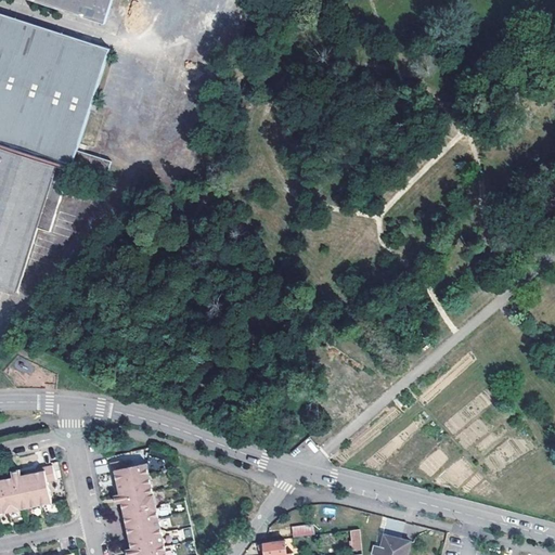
[(113,0),(41,0),(107,21),(113,0)]
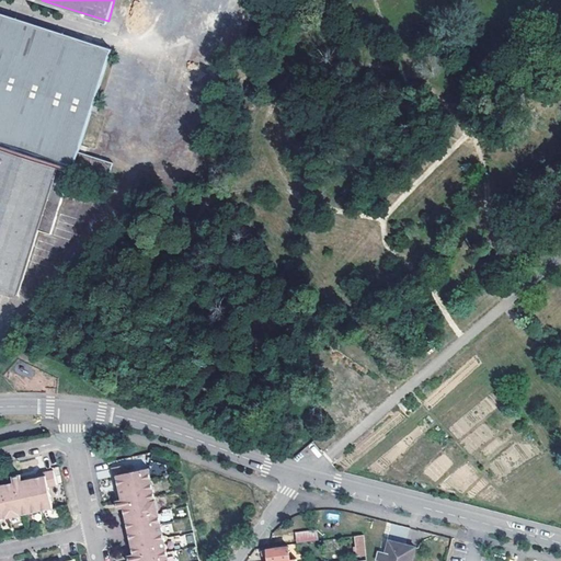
[(0,145),(76,168),(78,163),(83,164),(82,168),(111,176),(117,159),(82,148),(114,45),(0,9),(0,145)]
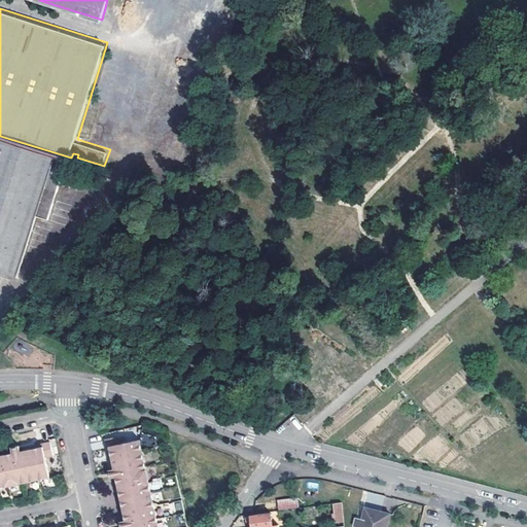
[(68,159),(0,138),(0,270),(18,276),(37,214),(49,217),(68,159)]
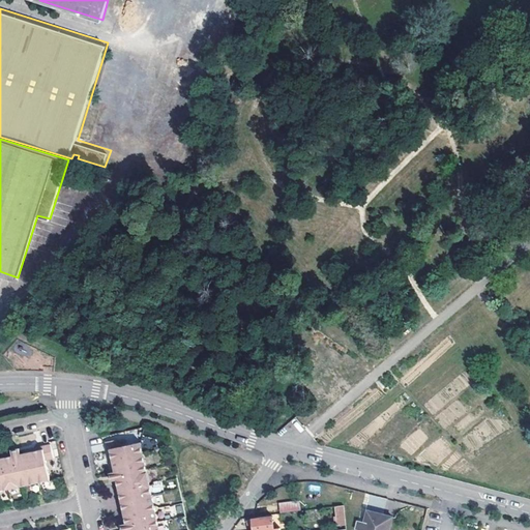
[(158,529),(141,444),(121,449),(119,441),(106,444),(108,453),(111,452),(115,474),(112,474),(110,475),(110,478),(111,483),(117,482),(126,526),(120,527),(120,529),(158,529)]
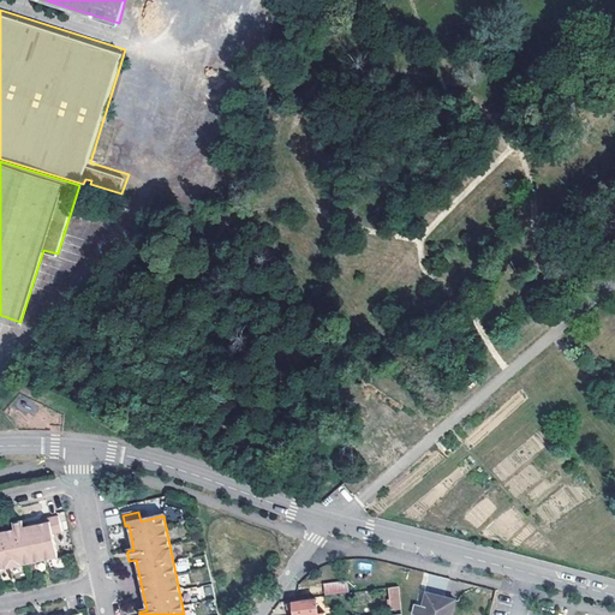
[(16,530),(0,532),(0,569),(58,557),(53,535),(61,532),(59,517),(48,519),(49,523),(24,527),(24,524),(23,521),(18,523),(13,523),(16,530)]
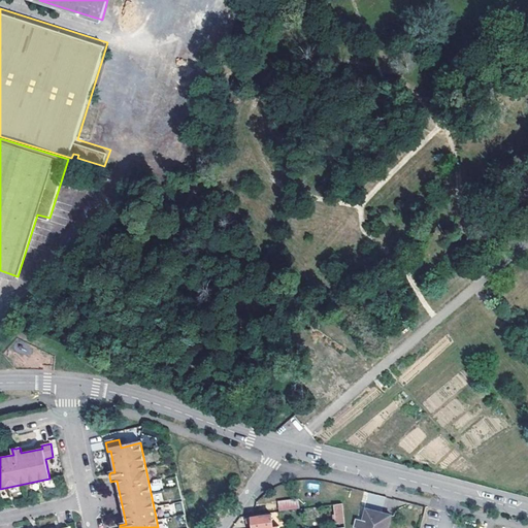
[(297,499),(278,501),(279,510),(298,508),(297,499)]
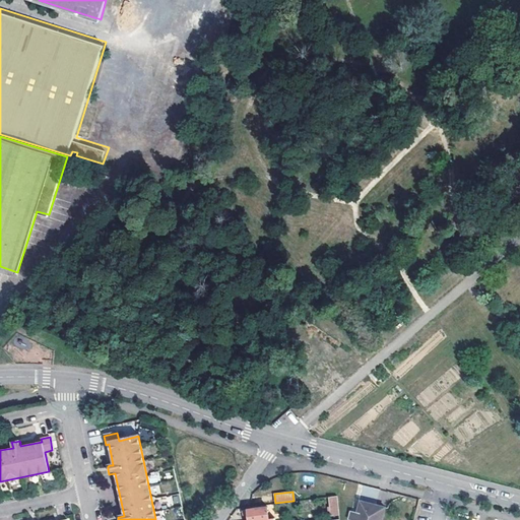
[(330,511),(338,510),(337,496),(328,498),(330,511)]
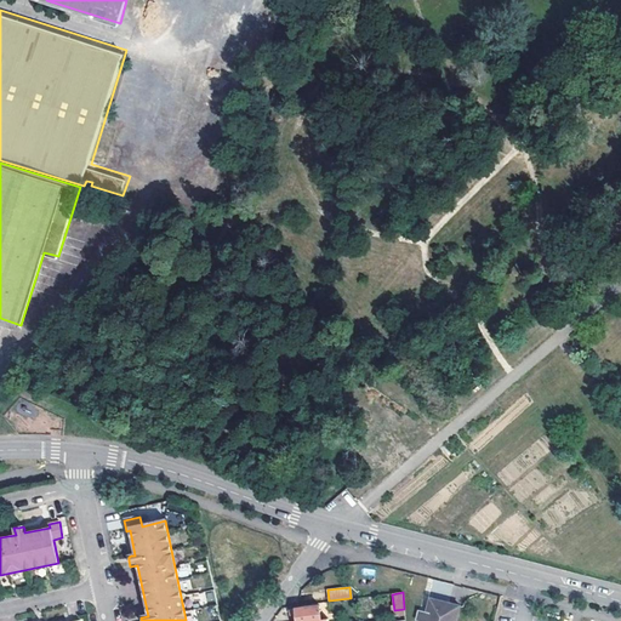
[(417,620),(421,620),(455,620),(460,607),(431,599),(427,614),(419,613),(417,620)]
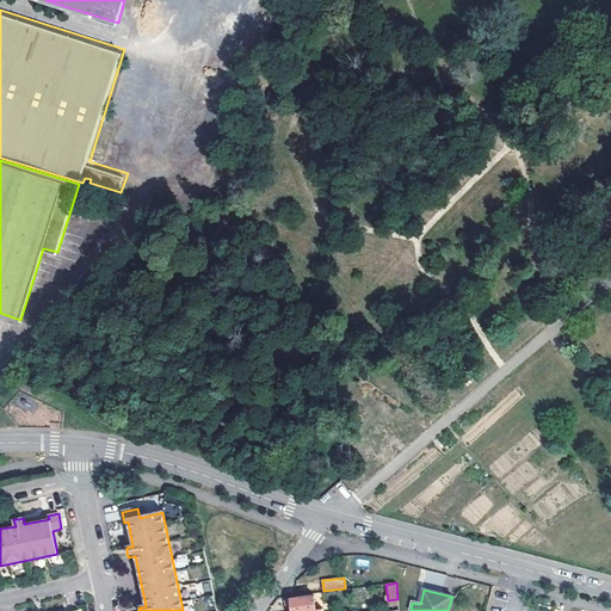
[(321,610),(318,610),(315,610),(314,597),(287,600),(287,605),(292,605),(294,610),(321,610)]
